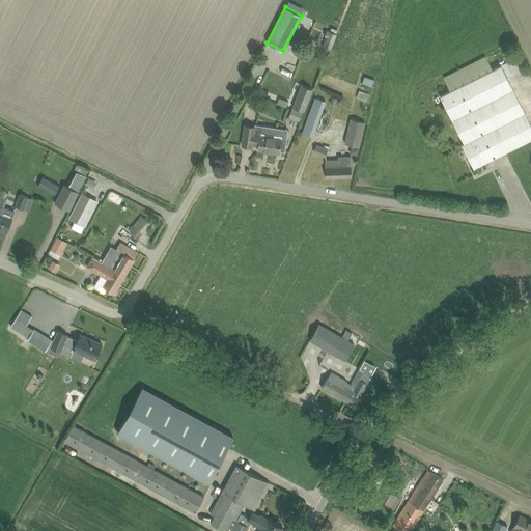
[(326,36),(323,46),(331,49),(337,33),(327,30),(325,36),(326,36)]
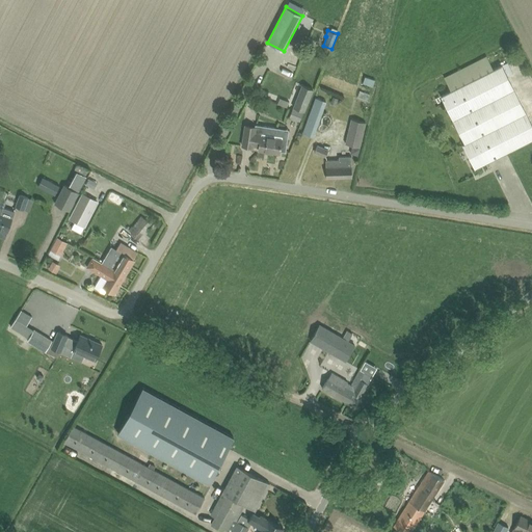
[(451,90),(441,96),(460,133),(466,142),(462,143),(475,167),(531,138),(531,126),(501,64),(494,69),(451,90)]
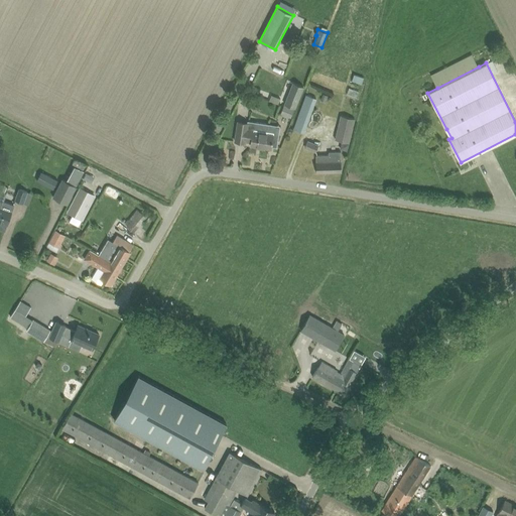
[(352,80),(363,84),(365,77),(354,74),(352,80)]
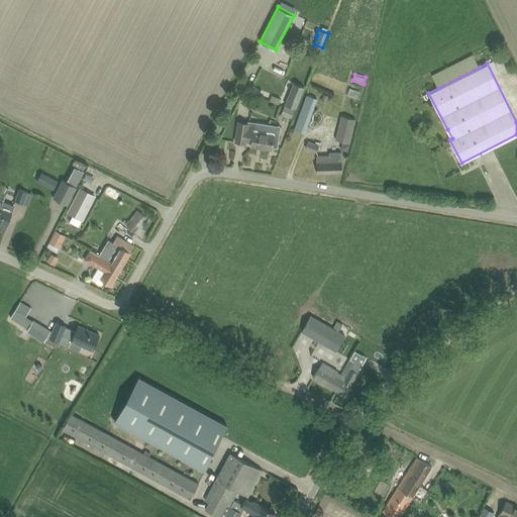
[(286,104),(297,108),(305,87),(294,82),(286,104)]
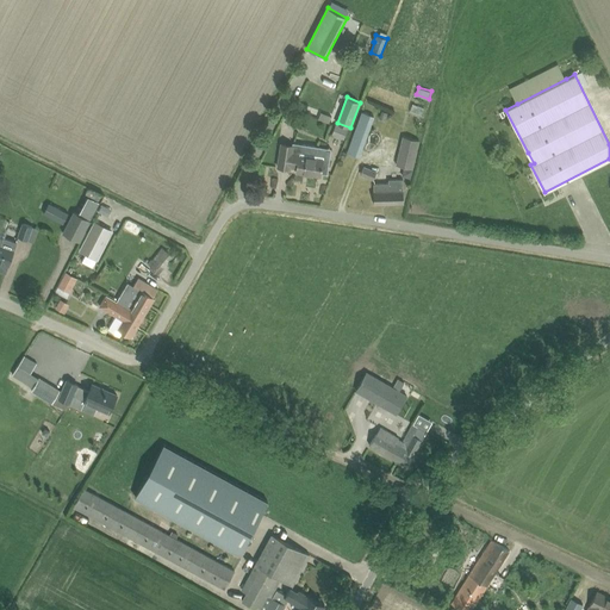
[(317,117),(329,122),(331,116),(319,111),(317,117)]
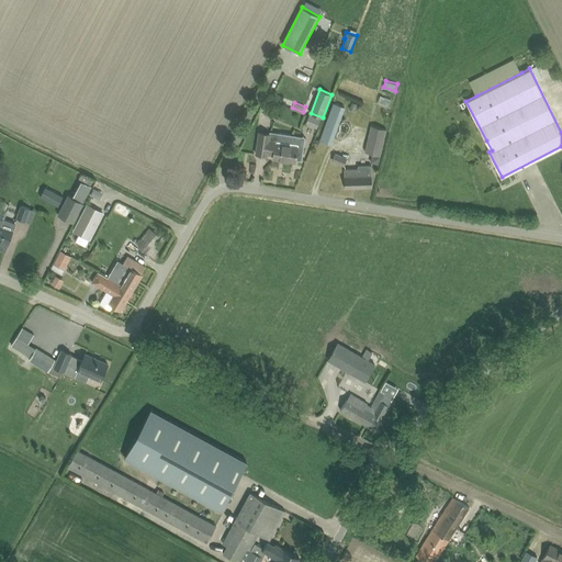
[(310,114),(306,123),(316,127),(321,117),(310,114)]
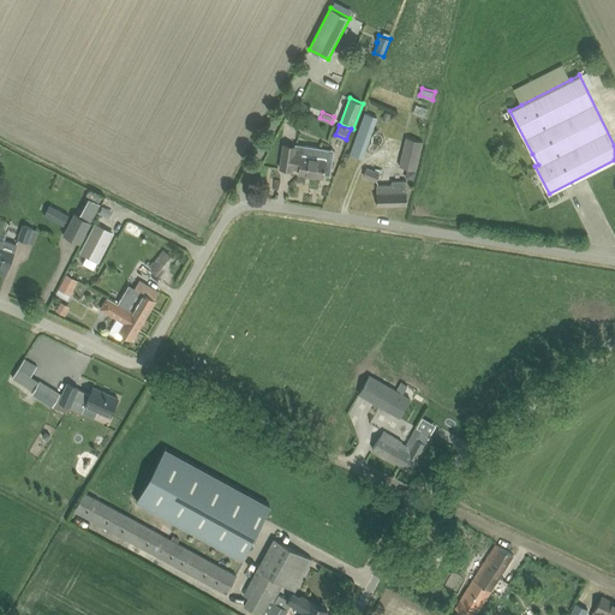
[(360,125),(350,154),(362,157),(372,130),(360,125)]
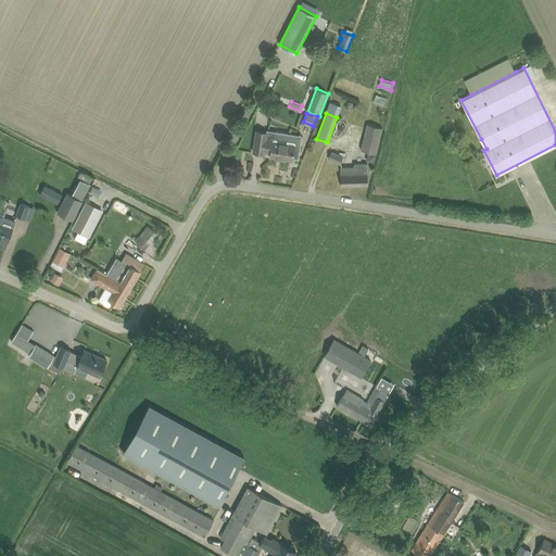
[(368,124),(362,150),(377,153),(382,127),(368,124)]
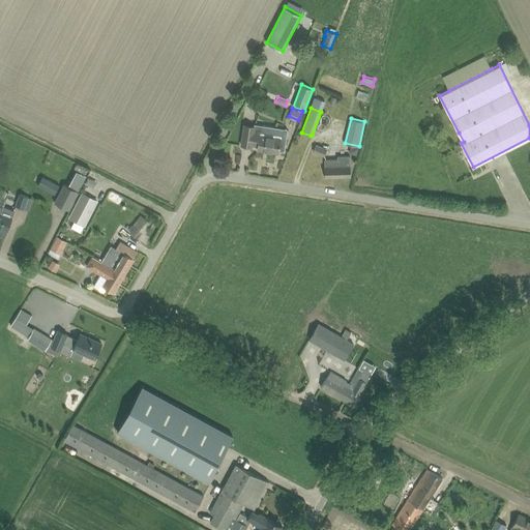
[(243,135),(241,145),(252,146),(252,144),(258,145),(258,149),(278,152),(280,150),(285,150),(286,139),(282,138),(283,128),(262,124),(255,123),(254,125),(244,124),(243,135)]
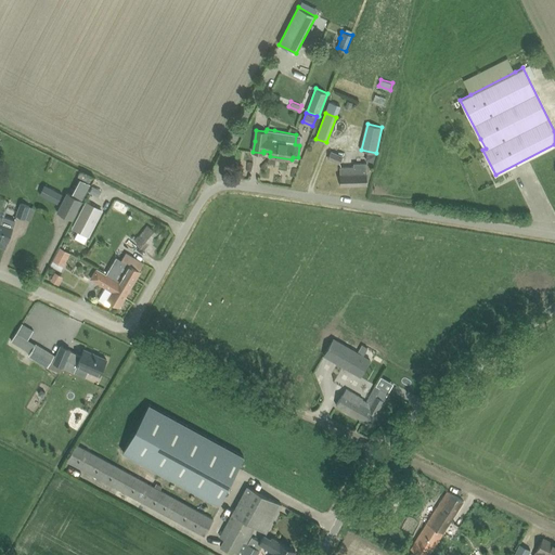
[(328,158),(340,163),(343,156),(332,152),(328,158)]
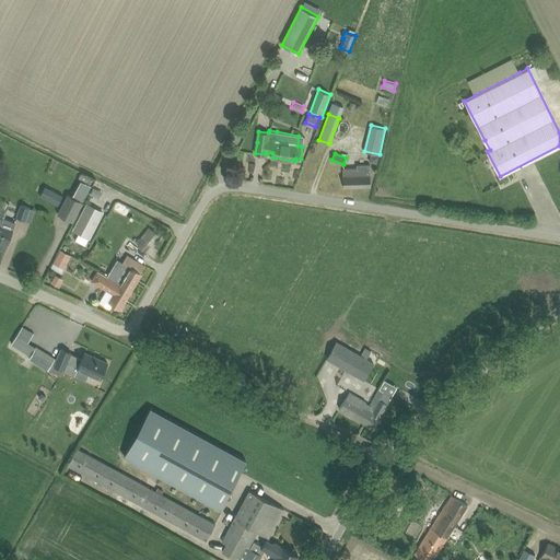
[(370,153),(369,161),(376,163),(378,155),(370,153)]
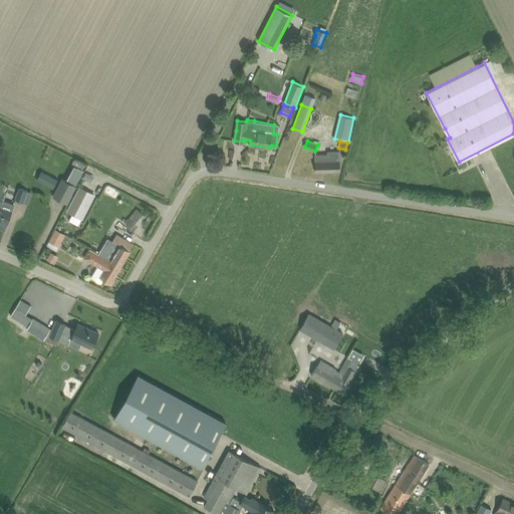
[(314,162),(315,172),(340,171),(339,151),(327,151),(328,154),(315,155),(316,161),(314,161),(314,162)]
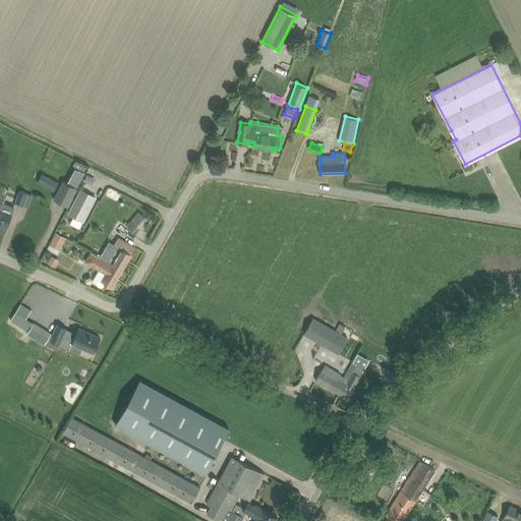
[(66,179),(76,184),(82,172),(72,167),(66,179)]
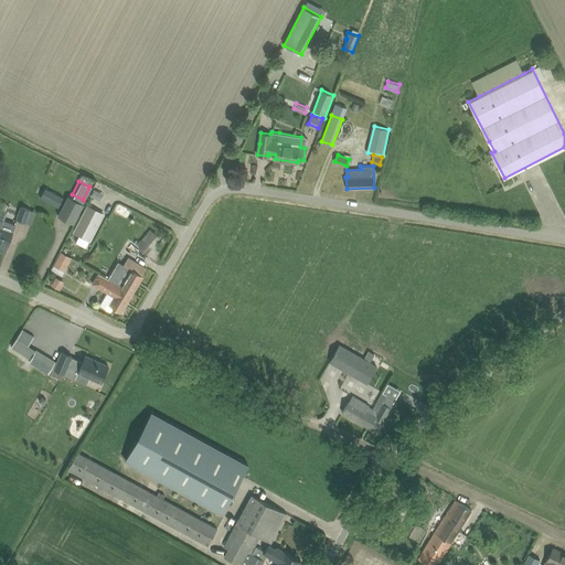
[(40,198),(59,208),(64,196),(45,188),(40,198)]
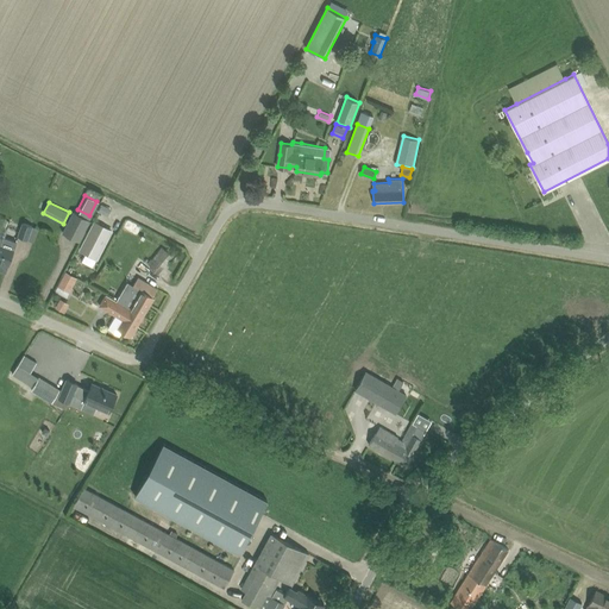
[(100,203),(96,212),(105,217),(110,207),(100,203)]
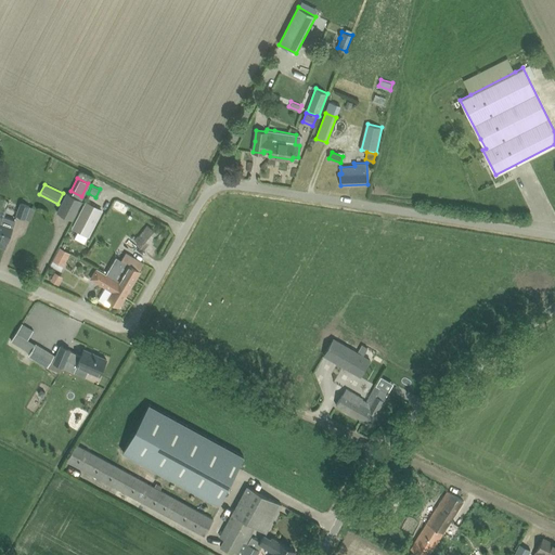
[(66,192),(56,211),(72,220),(76,213),(79,205),(82,199),(66,192)]
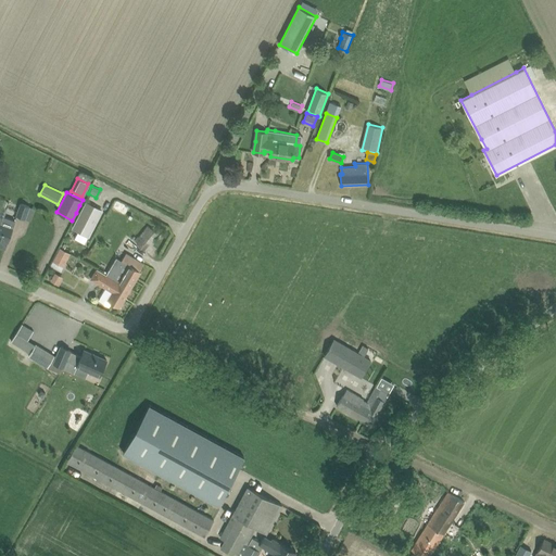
[(86,201),(72,228),(89,237),(103,210),(86,201)]
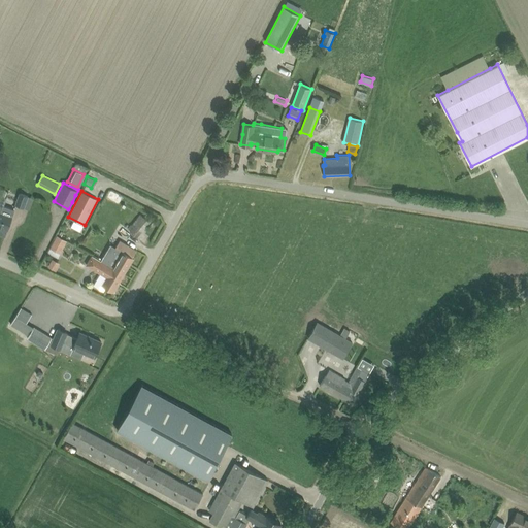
[(20,193),(15,204),(25,207),(29,196),(20,193)]
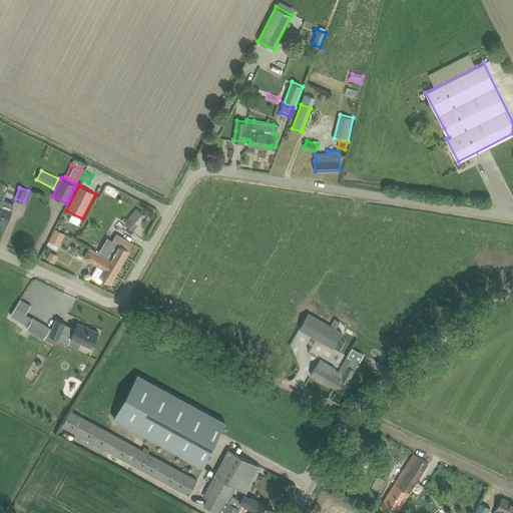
[(0,226),(4,228),(6,223),(7,223),(14,203),(4,199),(6,192),(0,189),(0,226)]
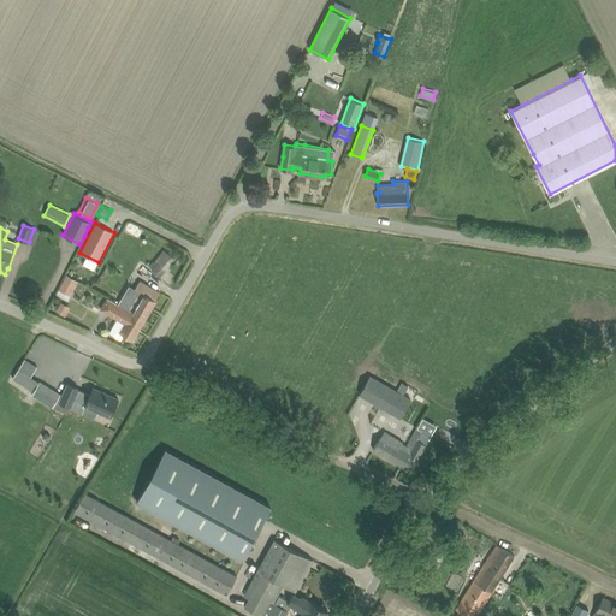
[(177,253),(149,237),(140,253),(141,253),(136,262),(149,270),(155,261),(167,268),(177,253)]
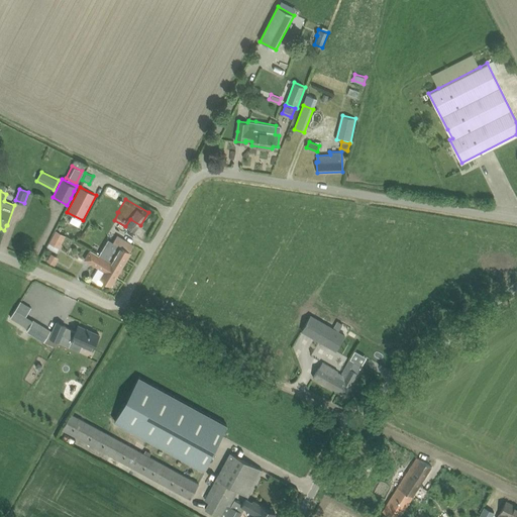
[(56,230),(48,242),(59,247),(66,235),(65,235),(56,230)]
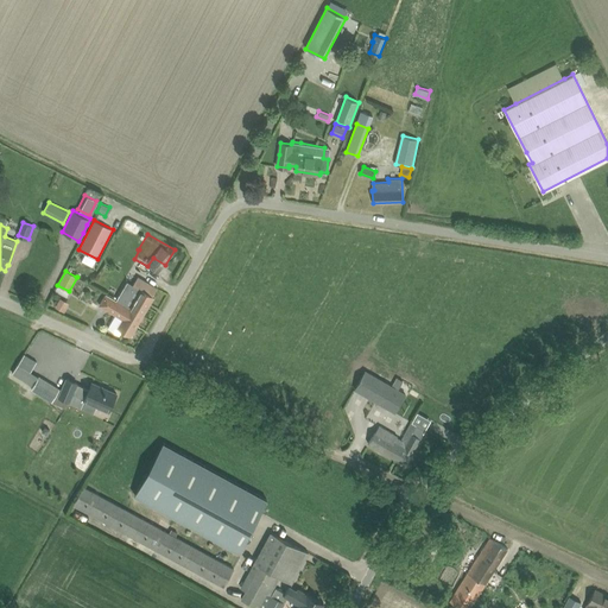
[(121,292),(116,301),(128,308),(130,306),(143,315),(154,297),(152,296),(157,287),(147,282),(138,277),(133,284),(132,287),(126,284),(121,292)]
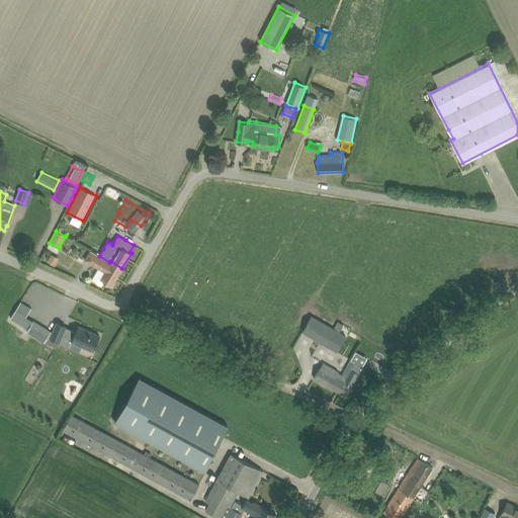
[(103,281),(111,286),(121,268),(110,261),(109,262),(99,256),(90,250),(84,259),(99,268),(92,279),(101,285),(103,281)]
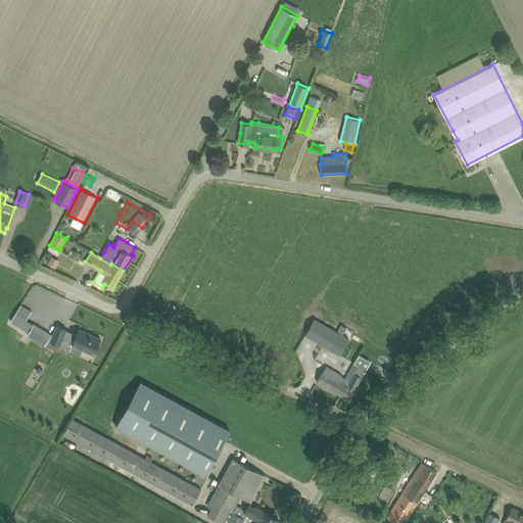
[(50,255),(46,264),(54,268),(58,259),(50,255)]
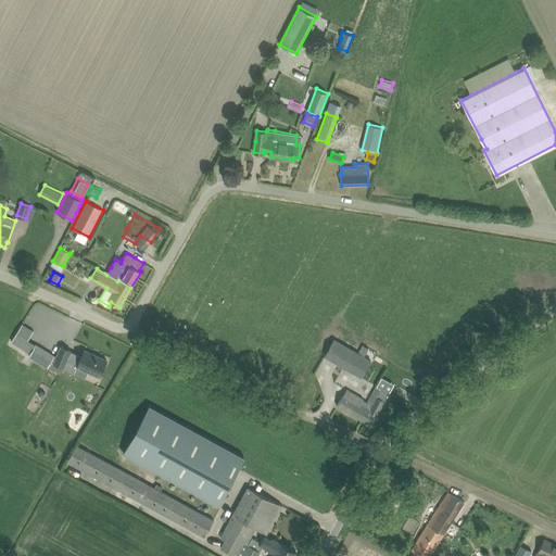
[(22,324),(16,332),(28,340),(28,339),(34,330),(22,324)]
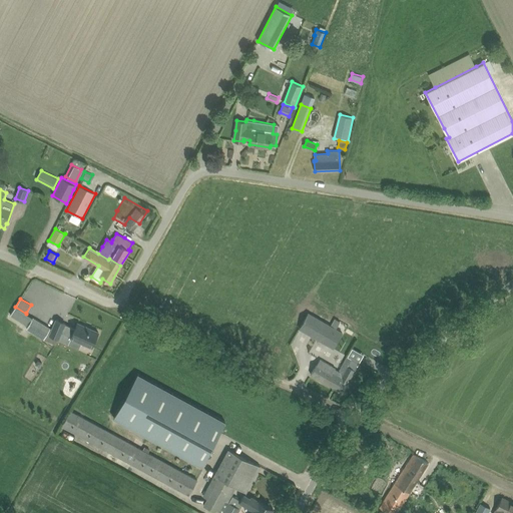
[(308,312),(299,329),(327,344),(333,348),(343,332),(336,328),(308,312)]
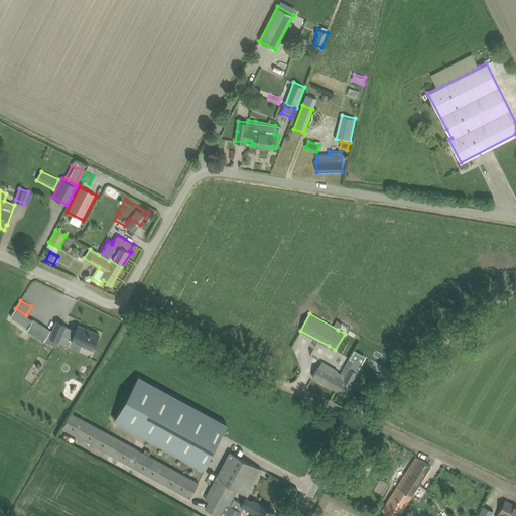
[(27,330),(27,331),(44,341),(44,340),(50,330),(47,328),(33,319),(29,327),(27,330)]
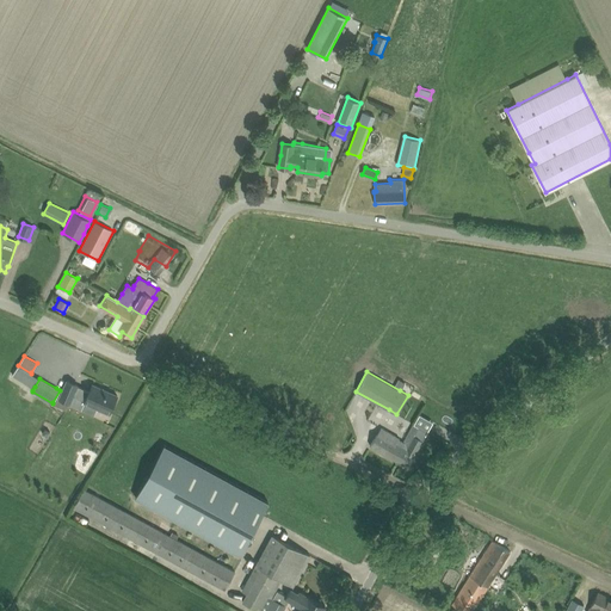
[(62,390),(60,399),(69,402),(73,395),(85,400),(85,401),(84,403),(82,406),(81,409),(93,414),(97,407),(110,412),(112,406),(117,395),(92,384),(90,390),(76,386),(78,384),(67,380),(62,390)]
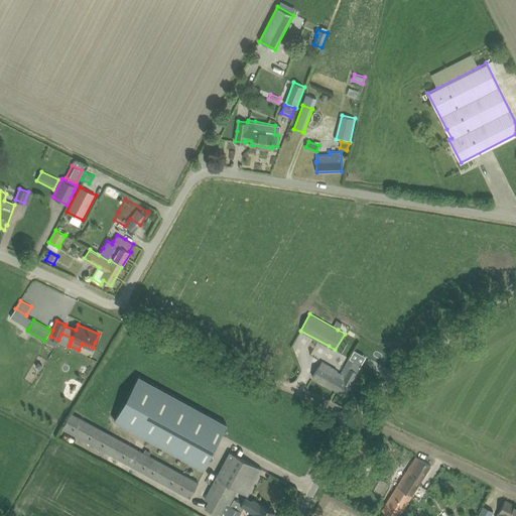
[(317,367),(312,376),(344,394),(357,371),(361,365),(349,358),(341,373),(337,370),(337,369),(320,360),(317,367)]
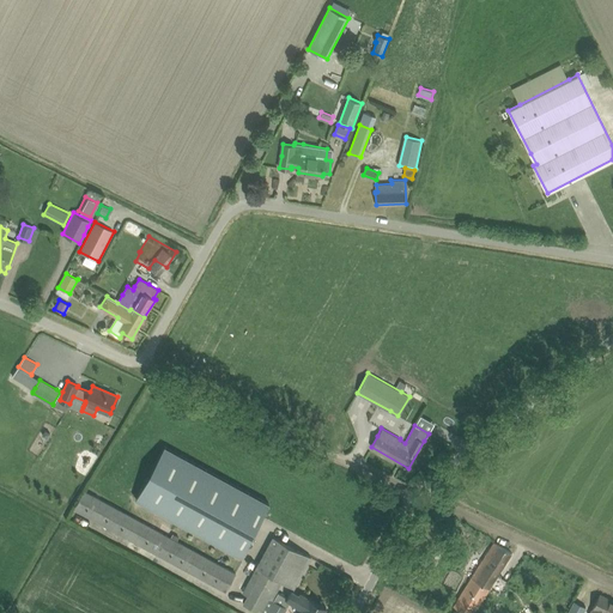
[(135,499),(241,557),(269,503),(165,445),(135,499)]
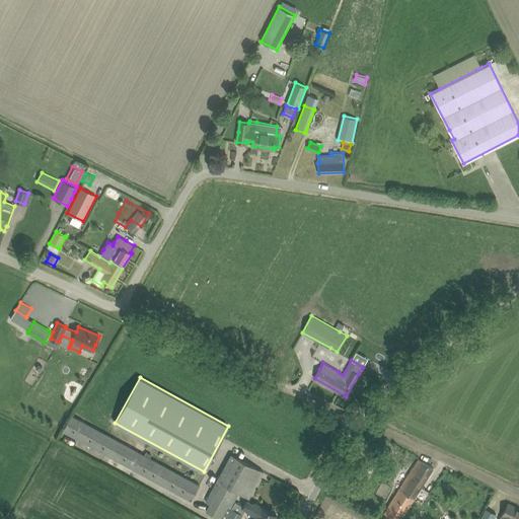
[(199,485),(71,415),(63,430),(191,500),(199,485)]
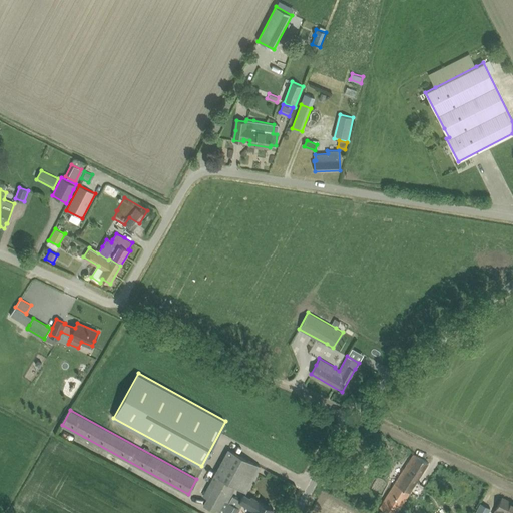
[(235,486),(245,491),(260,466),(228,449),(215,474),(235,486)]
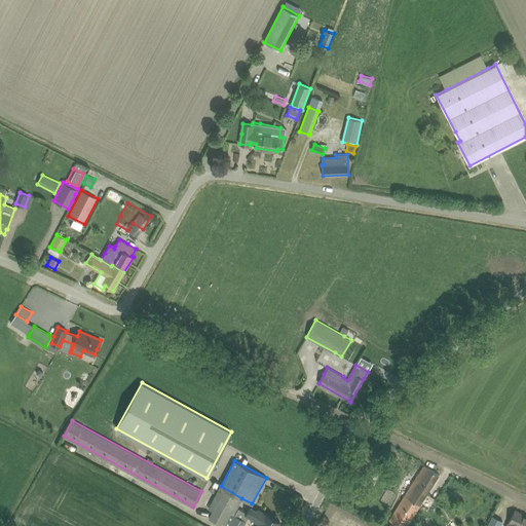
[(389,520),(399,525),(406,525),(434,483),(439,474),(423,465),(418,474),(389,520)]
